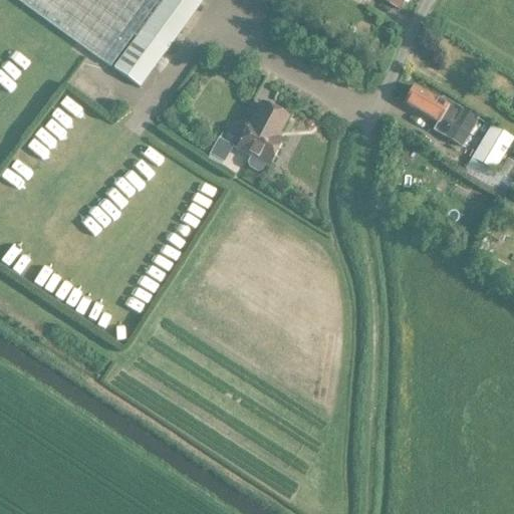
[(202,0),(17,0),(139,87),(202,0)]
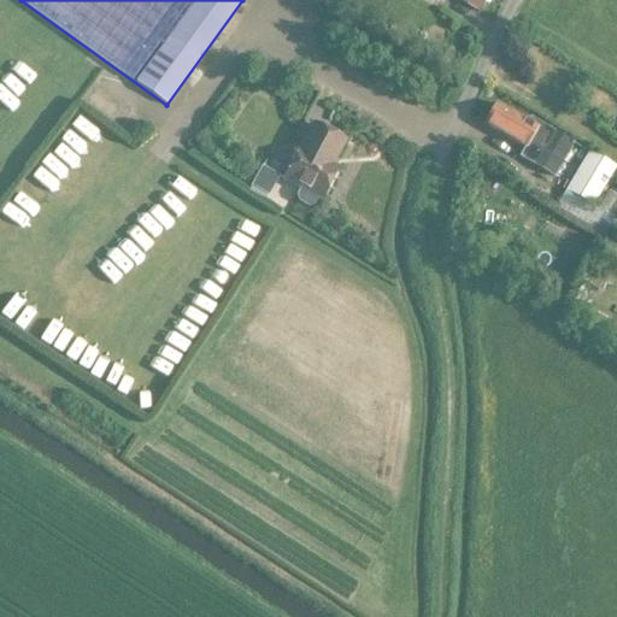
[(418,0),(419,0),(418,0),(458,0),(477,11),(483,0),(418,0)]
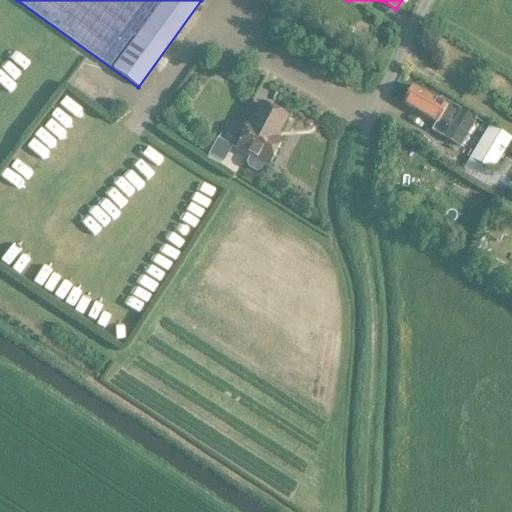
[(438,101),(411,86),(401,103),(436,124),(432,131),(460,147),(476,119),(458,108),(440,97),(438,101)]
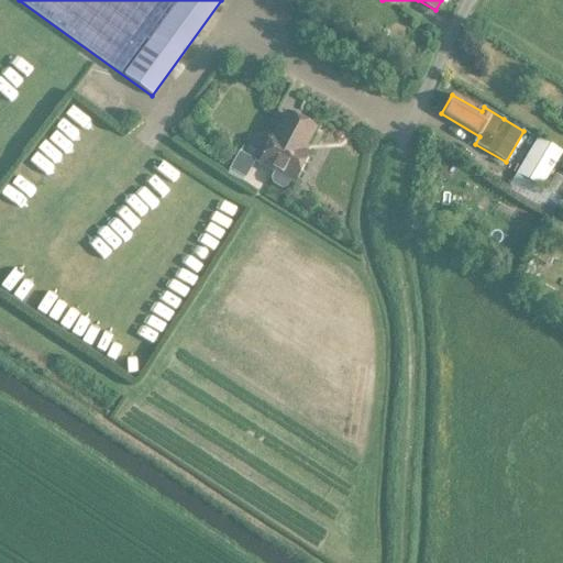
[(285,113),(258,165),(293,184),(309,154),(302,151),(315,129),(285,113)]
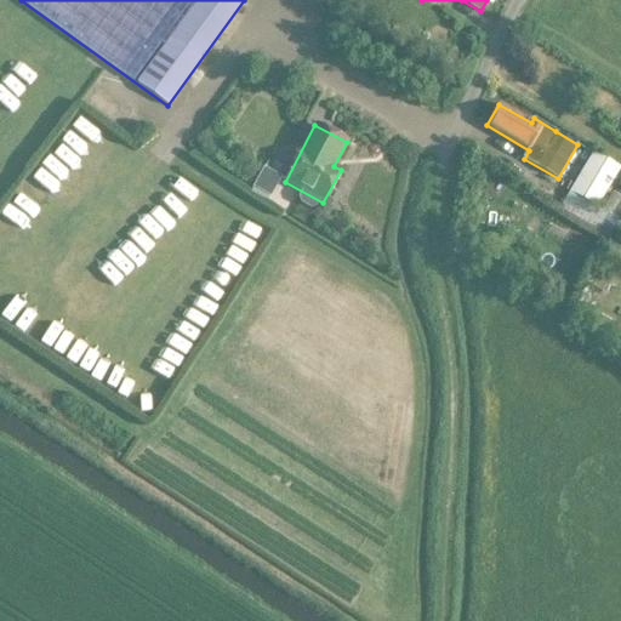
[(594,209),(619,169),(592,153),(568,193),(594,209)]
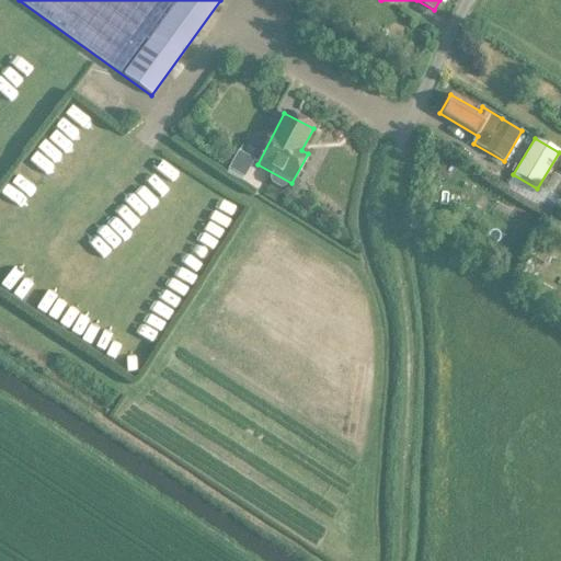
[(503,283),(512,267),(499,261),(491,275),(503,283)]
